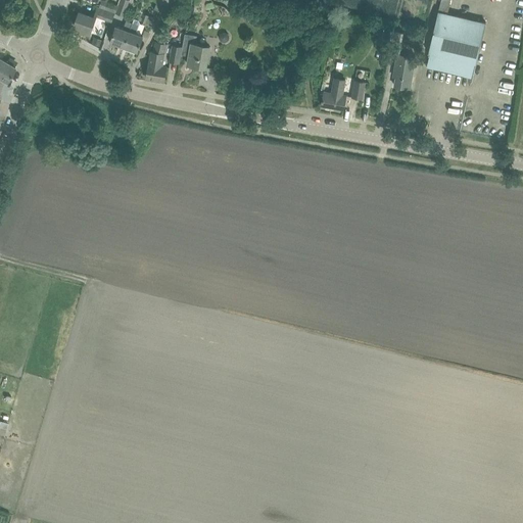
[(115,12),(117,6),(102,0),(100,7),(115,12)]
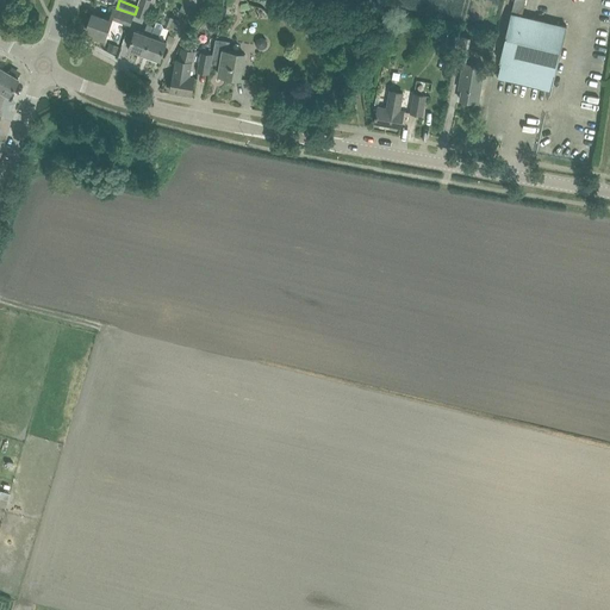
[(150,0),(141,0),(136,17),(145,19),(151,0),(150,0)]
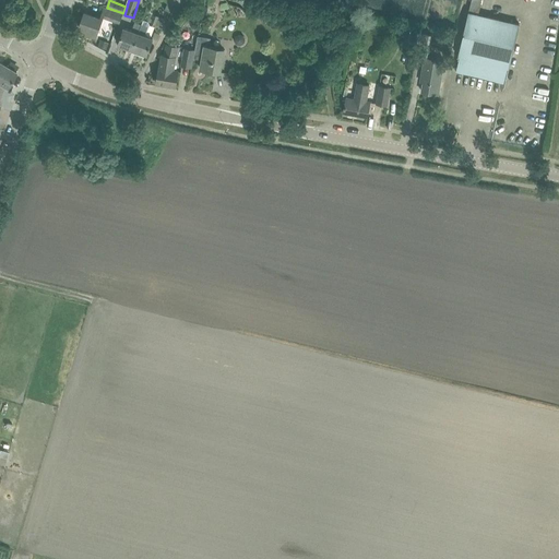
[(509,69),(511,58),(520,24),(478,14),(482,0),(471,0),(458,57),(460,57),(456,72),(504,83),(508,69),(509,69)]
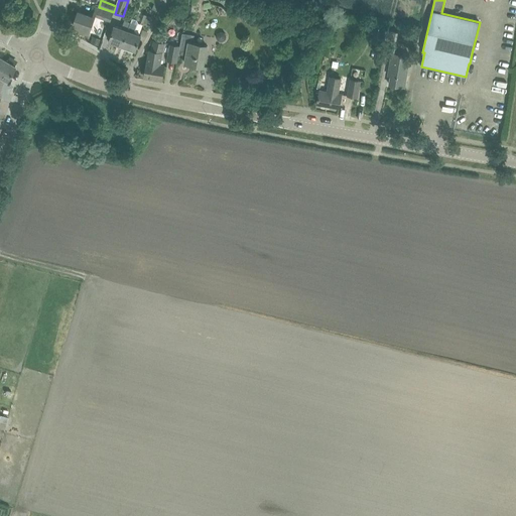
[(92,24),(94,17),(95,16),(111,22),(114,13),(97,7),(93,17),(79,12),(74,25),(81,28),(80,30),(89,33),(92,24)]
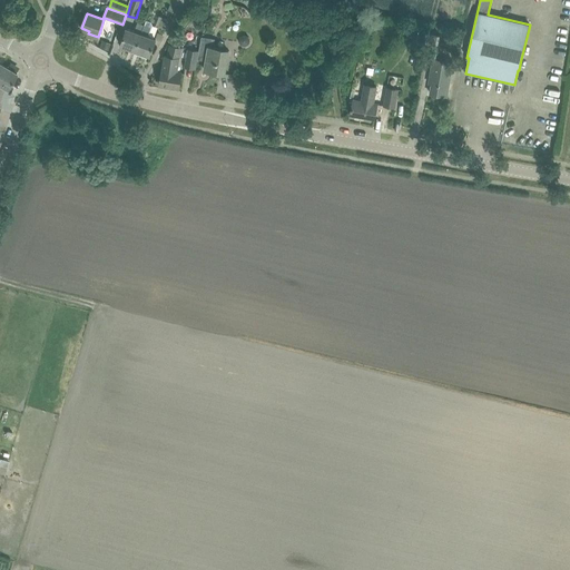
[(155,23),(167,27),(169,18),(158,15),(155,23)]
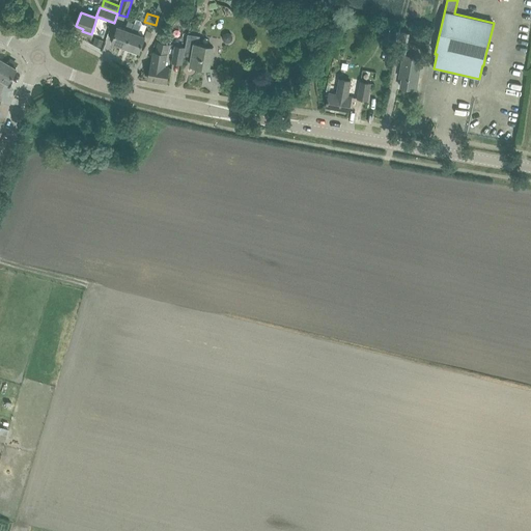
[(139,52),(144,37),(145,34),(139,32),(142,24),(141,21),(136,20),(135,22),(135,23),(126,47),(139,52)]
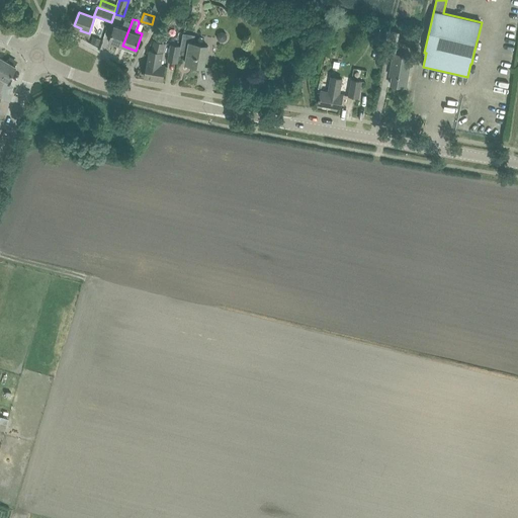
[(122,46),(132,22),(125,20),(122,26),(115,24),(109,41),(122,46)]
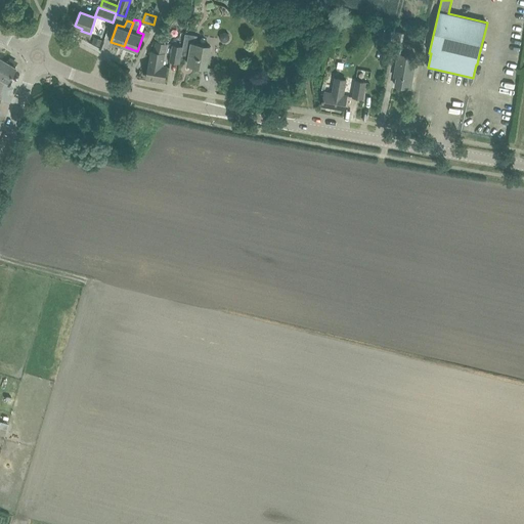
[(380,26),(378,39),(388,41),(390,28),(380,26)]
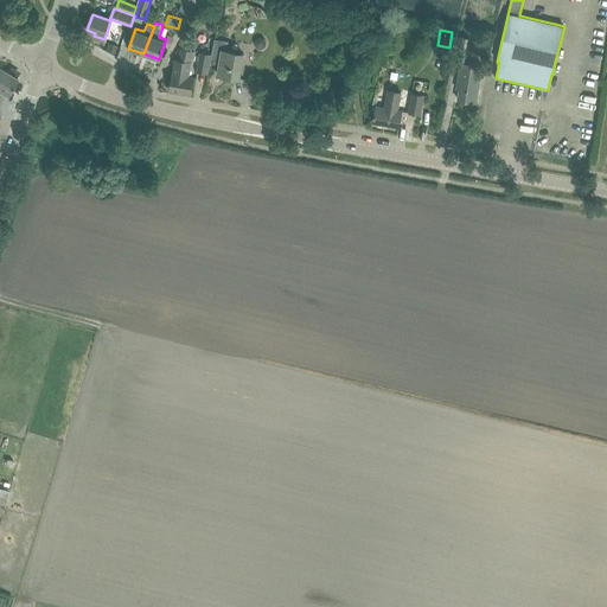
[(455,59),(465,61),(468,37),(459,36),(455,59)]
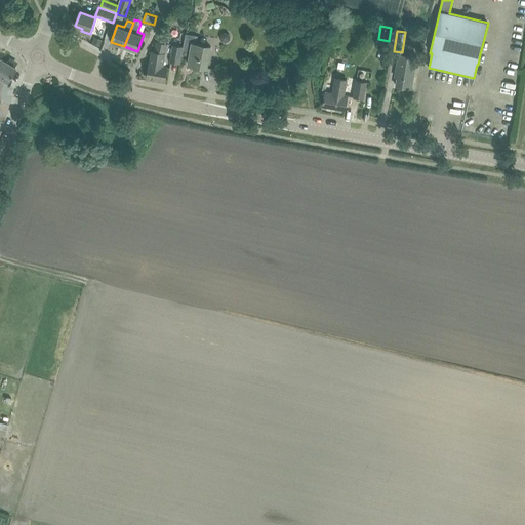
[(206,68),(208,57),(210,46),(196,44),(198,36),(186,34),(184,47),(183,49),(191,50),(189,65),(206,68)]
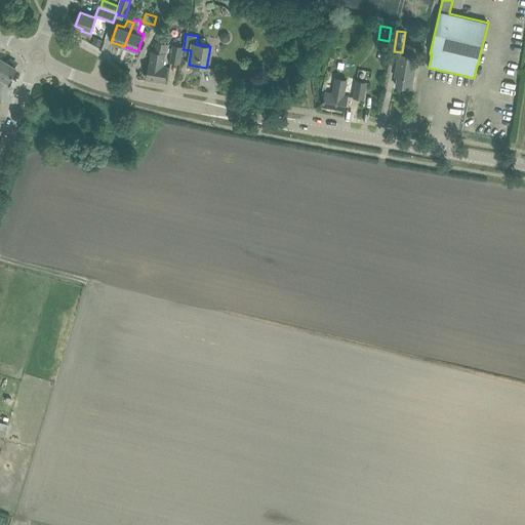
[(94,38),(92,43),(101,46),(103,40),(94,38)]
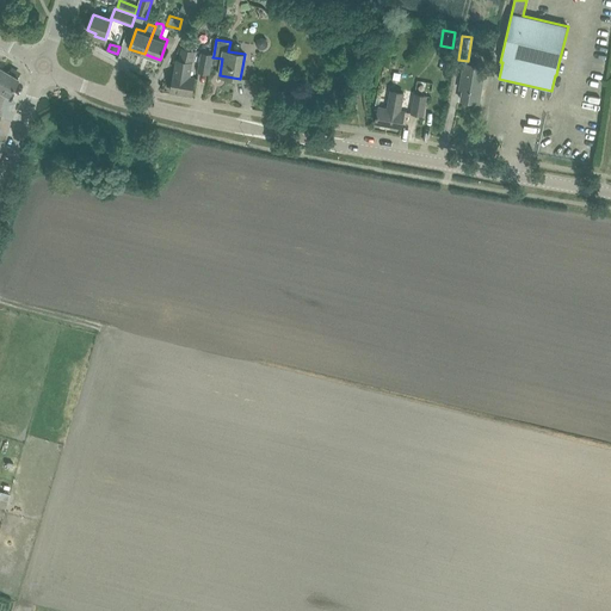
[(190,78),(191,68),(196,51),(181,48),(178,60),(177,60),(174,74),(172,92),(192,96),(195,78),(190,78)]
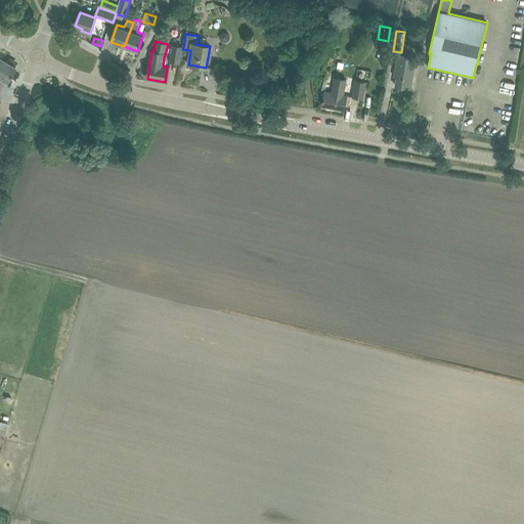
[(180,63),(182,49),(183,47),(173,45),(170,61),(180,63)]
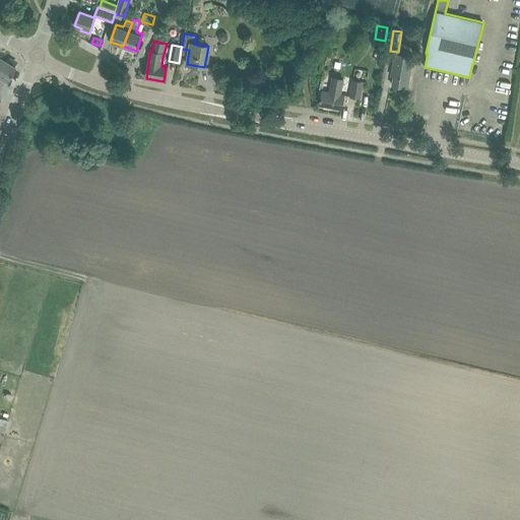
[(395,73),(394,75),(392,85),(407,88),(413,57),(395,54),(391,72),(395,73)]
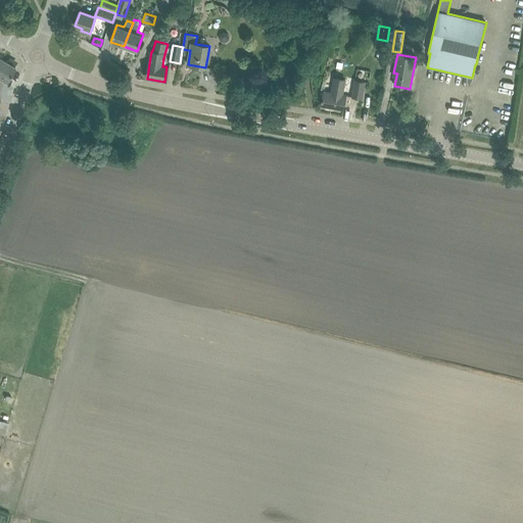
[(15,67),(6,62),(0,58),(0,92),(4,81),(6,83),(15,67)]
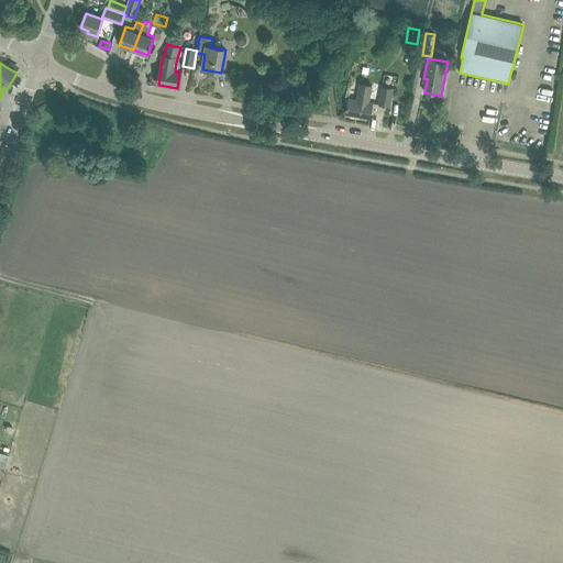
[(356,99),(350,98),(346,114),(370,118),(373,102),(370,101),(373,86),(360,84),(356,99)]
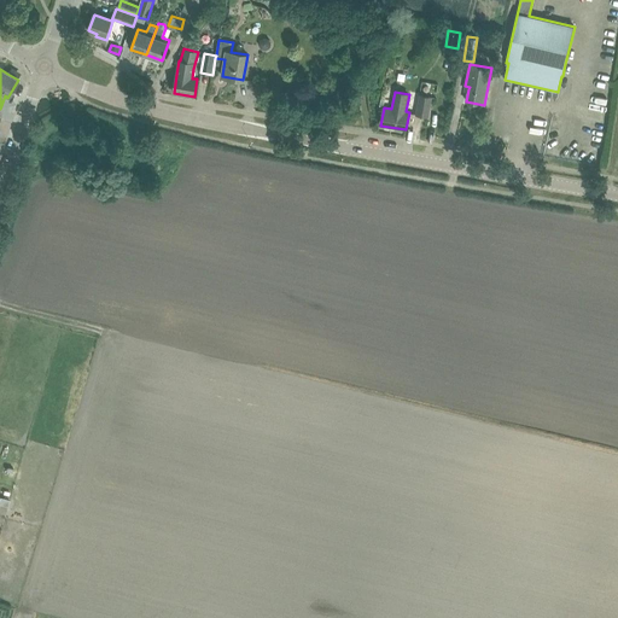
[(420,95),(417,115),(429,116),(431,98),(420,95)]
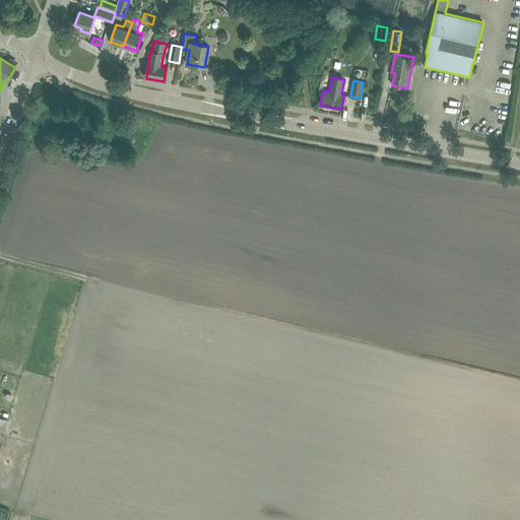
All buildings are outlined.
